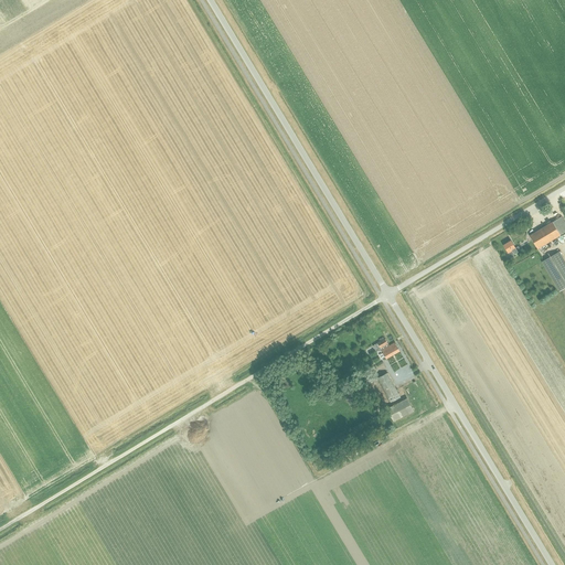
[(537,248),(564,232),(564,221),(562,216),(530,236),(537,248)]
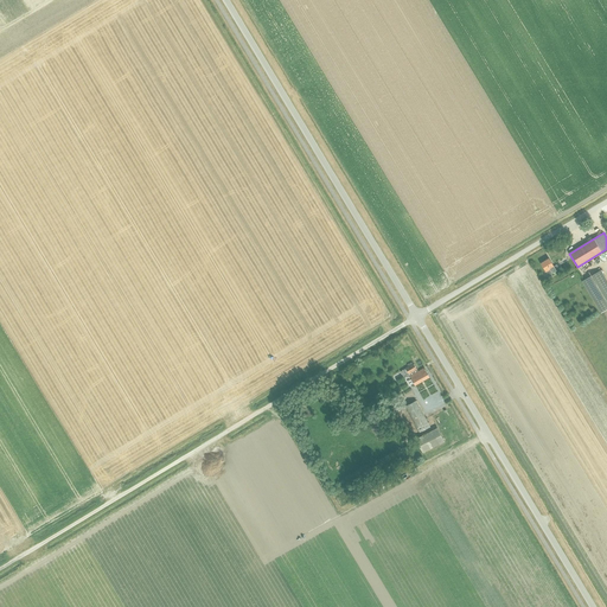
[(560,269),(557,264),(554,267),(549,259),(541,263),(549,275),(560,269)]
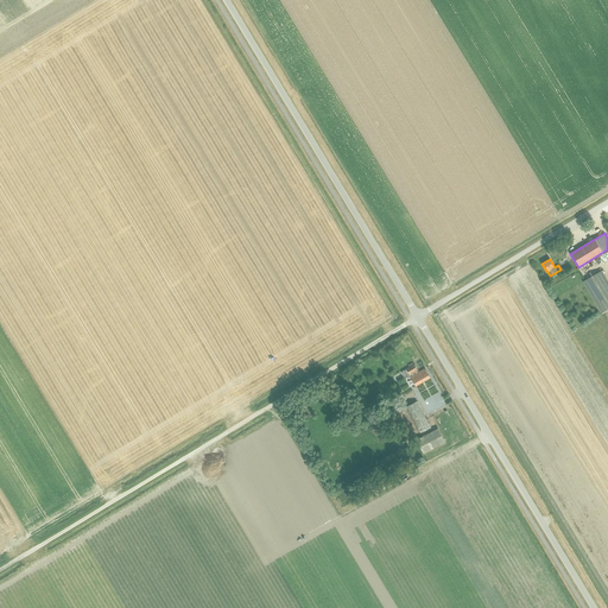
[(607,309),(607,280),(602,271),(584,282),(602,314),(607,309)]
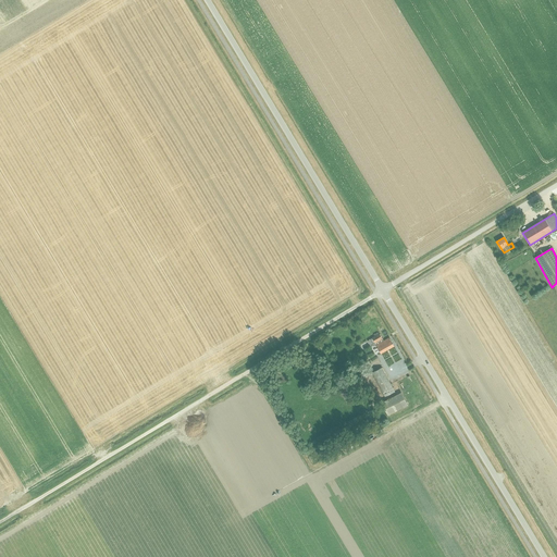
[(372,338),(368,342),(371,347),(375,345),(375,346),(381,355),(383,353),(394,346),(390,338),(383,342),(383,341),(380,334),(379,332),(373,335),(375,337),(372,338)]
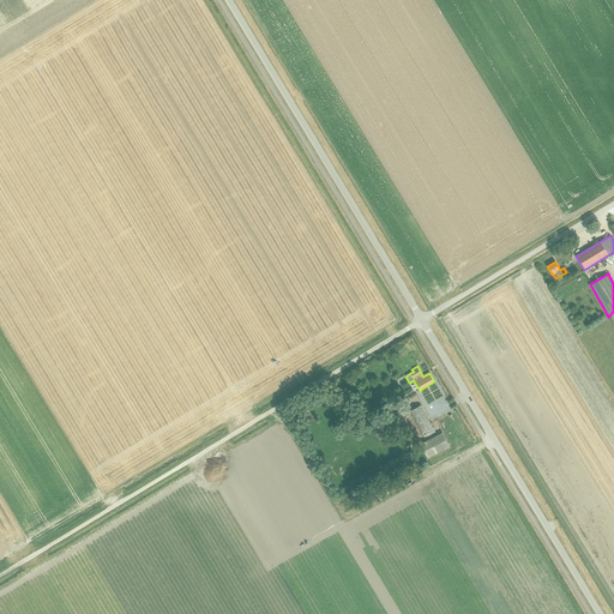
[(434,433),(422,409),(421,407),(410,411),(423,438),(434,433)]
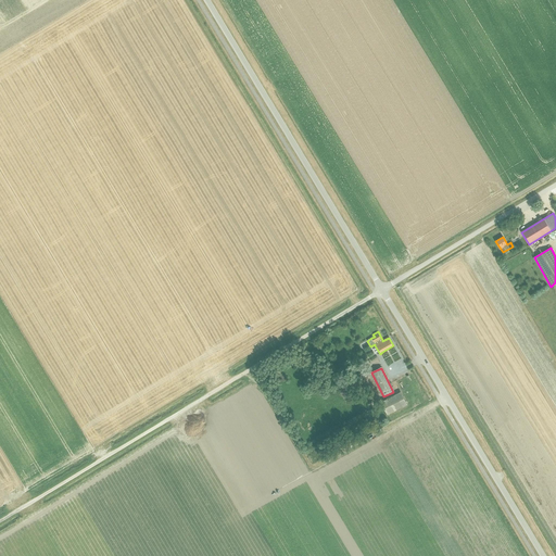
[(354,384),(368,375),(365,370),(351,380),(354,384)]
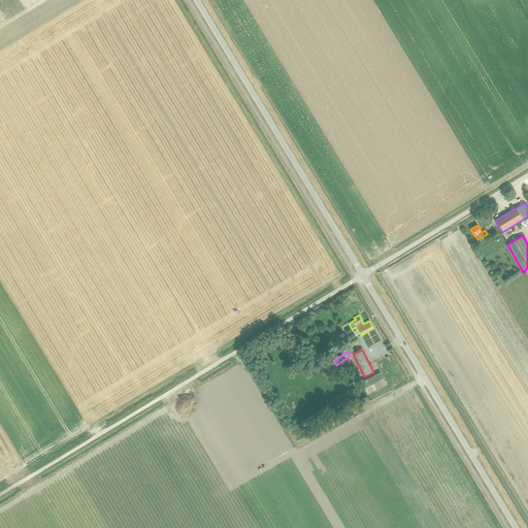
[(328,383),(337,376),(329,364),(321,370),(328,383)]
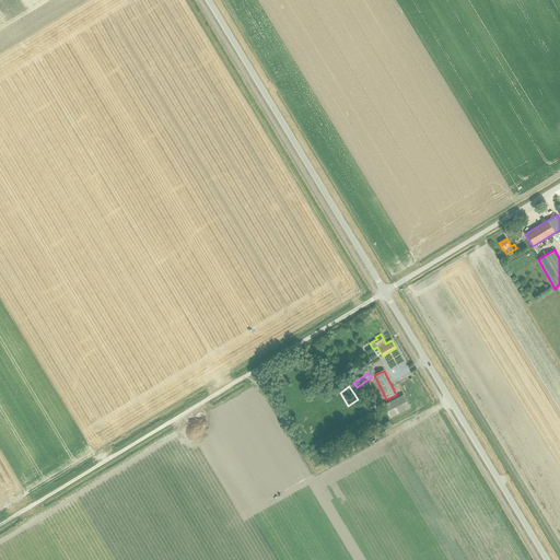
[(396,415),(389,401),(384,405),(391,417),(396,415)]
